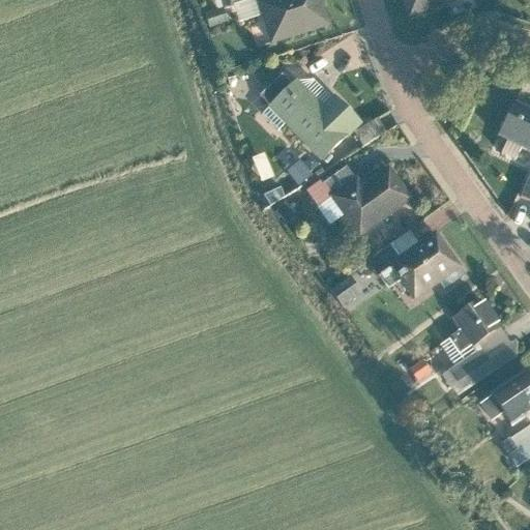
[(265,0),(261,1),(260,0),(233,0),(240,23),(266,15),(274,40),(330,24),(322,0),(265,0)]
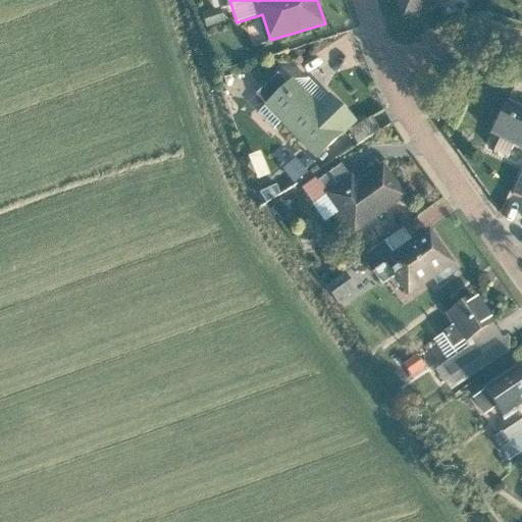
[(401,0),(406,13),(442,0),(401,0)]
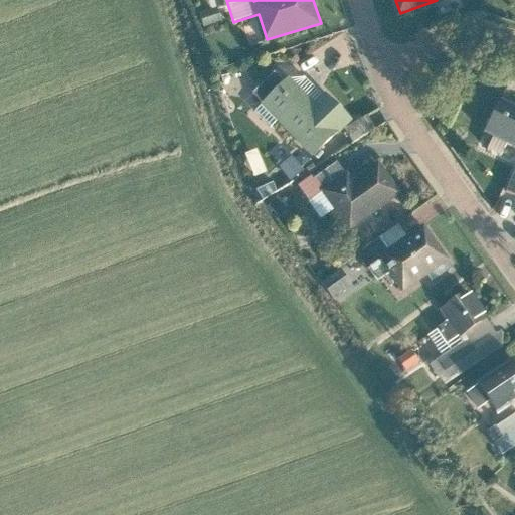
[(222,19),(219,9),(203,14),(207,24),(222,19)]
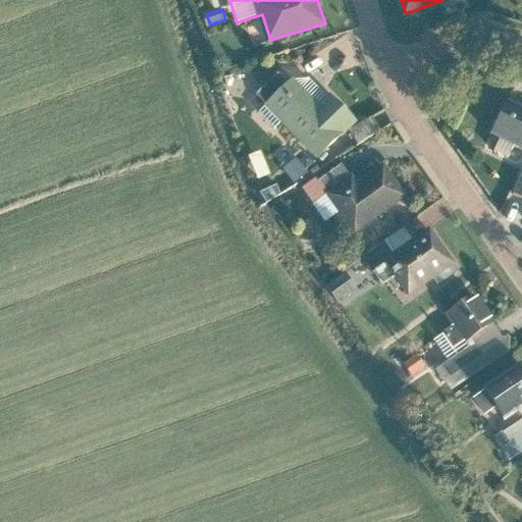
[(291,83),(280,72),(259,94),(270,105),(269,107),(319,157),(357,119),(331,94),(320,105),(294,80),(291,83)]
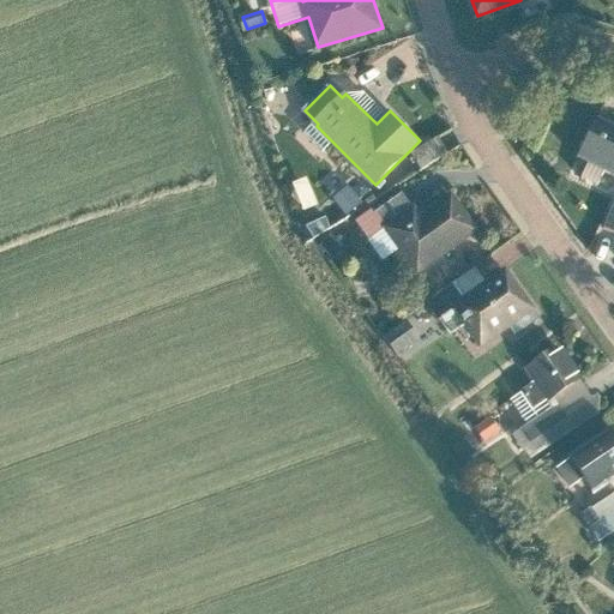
[(613,176),(613,126),(595,118),(576,158),(613,176)]
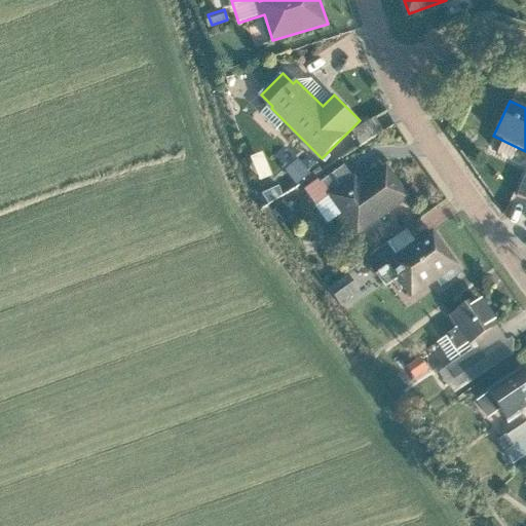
[(397,123),(388,111),(355,130),(363,144),(397,123)]
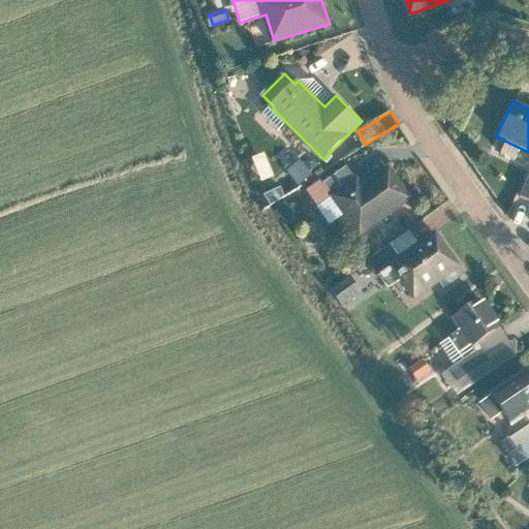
[(265,181),(276,177),(267,154),(255,158),(265,181)]
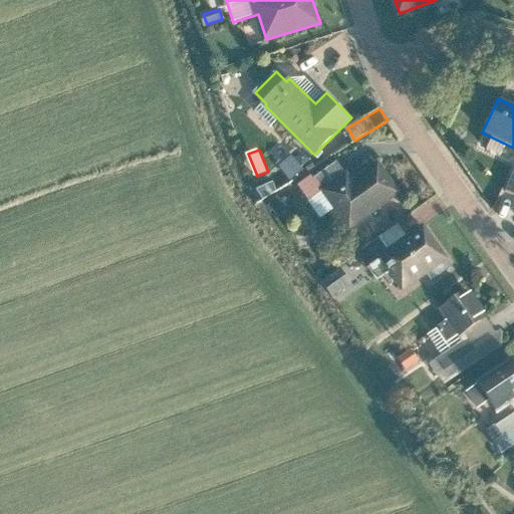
[(302,168),(291,156),(280,165),(291,178),(302,168)]
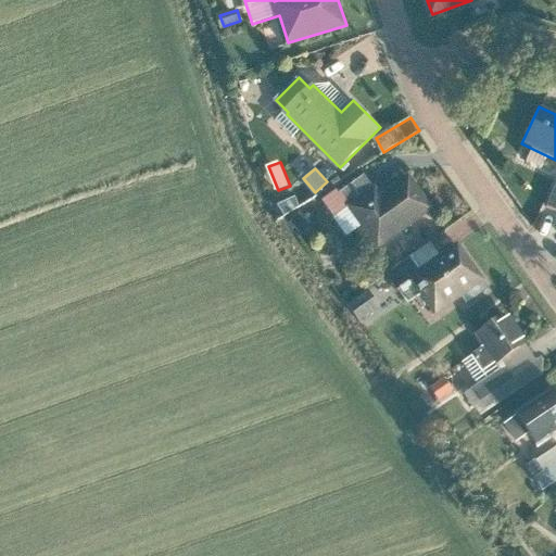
[(433,206),(409,175),(382,194),(366,173),(327,201),(338,215),(350,206),(378,247),(433,206)]
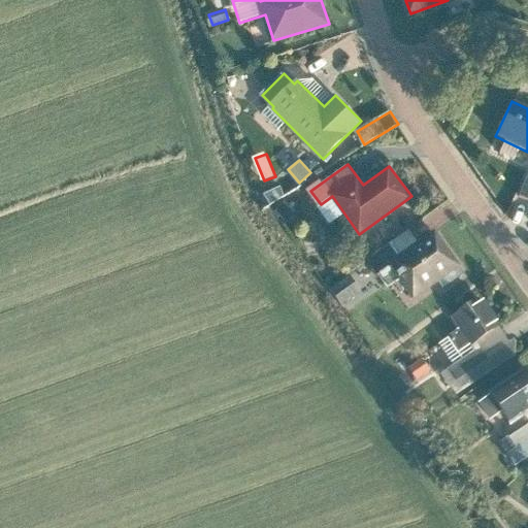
[(270,203),(285,196),(279,186),(265,193),(270,203)]
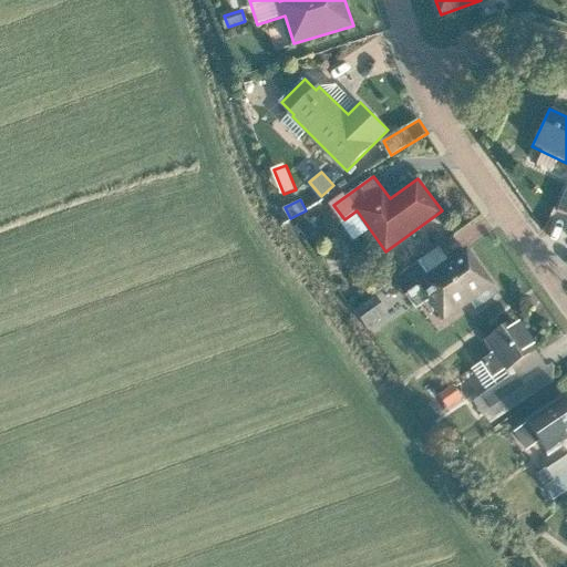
[(317,224),(305,218),(299,229),(311,235),(317,224)]
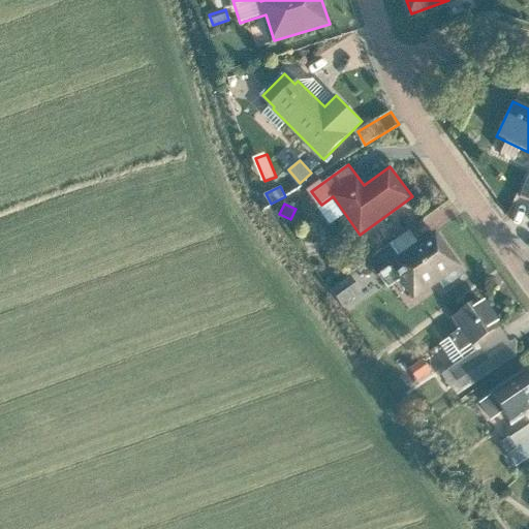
[(463,267),(438,230),(419,243),(412,232),(361,268),(371,282),(380,276),(391,291),(406,281),(417,299),(463,267)]
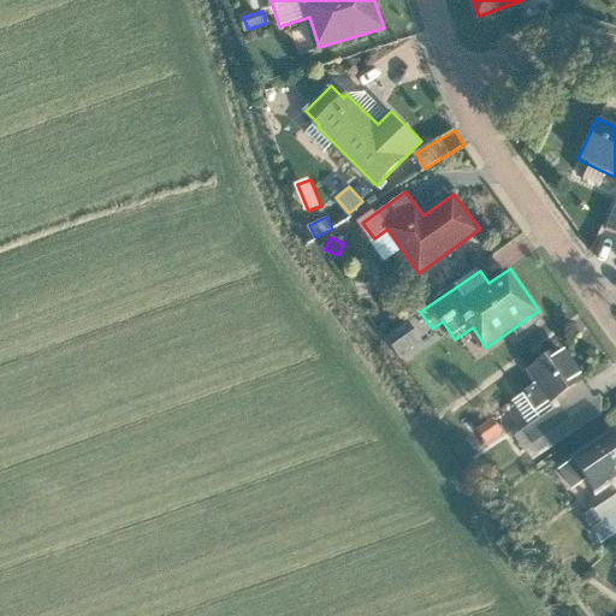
[(422,337),(409,321),(390,338),(402,354),(422,337)]
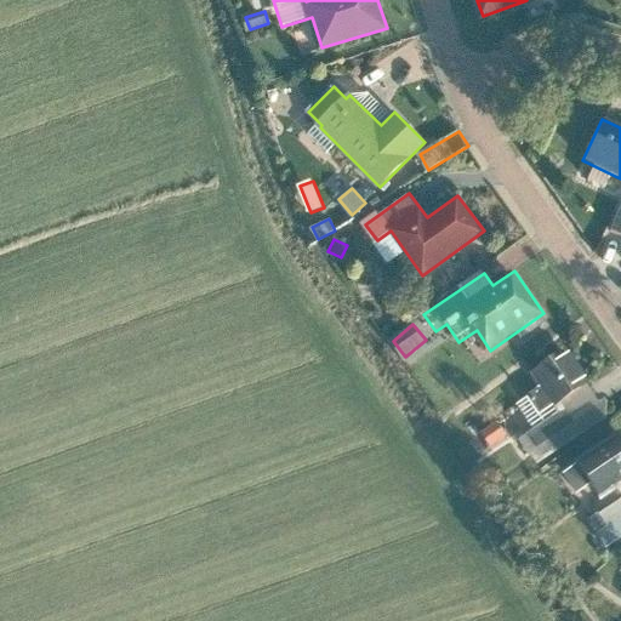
[(591,379),(565,345),(533,369),(545,385),(529,396),(542,414),(591,379)]
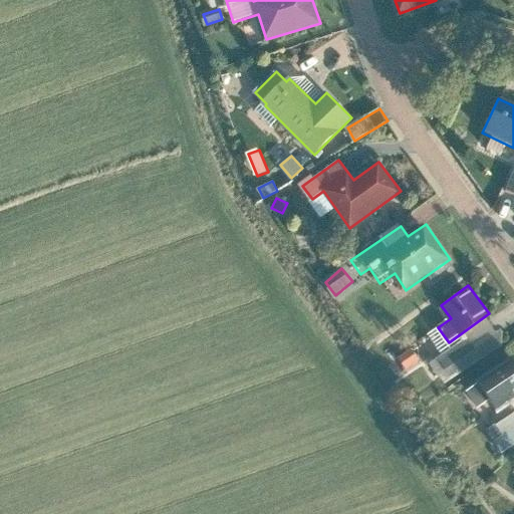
[(476,349),(468,338),(435,363),(448,381),(461,372),(455,364),(476,349)]
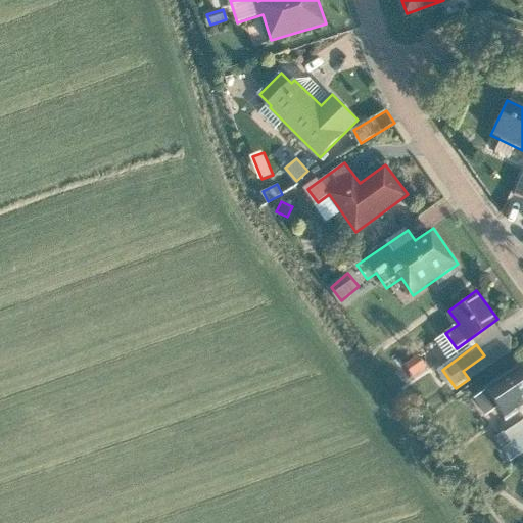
[(417,376),(433,368),(425,352),(409,361),(417,376)]
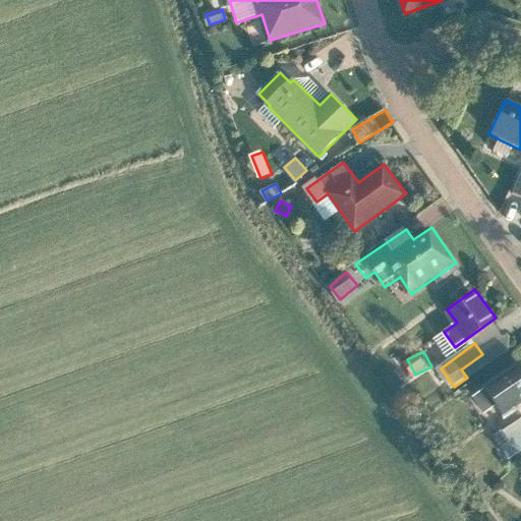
[(520,404),(520,366),(518,363),(473,397),(485,414),(498,405),(506,416),(520,404)]
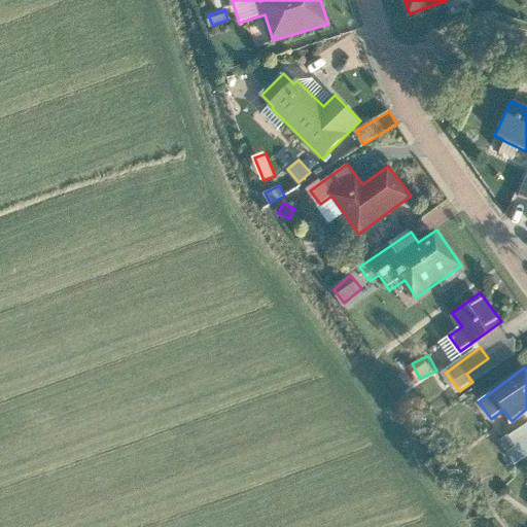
[(526,453),(526,422),(501,440),(515,461),(526,453)]
